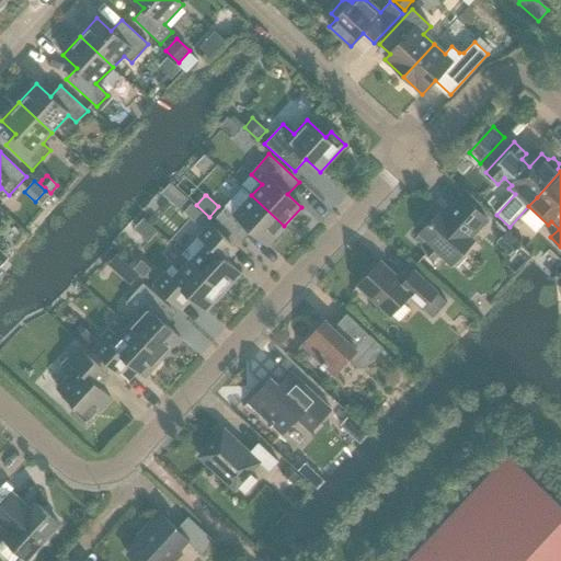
[(266,244),(284,226),(251,195),(240,207),(232,199),(216,218),(242,242),(253,231),(266,244)]
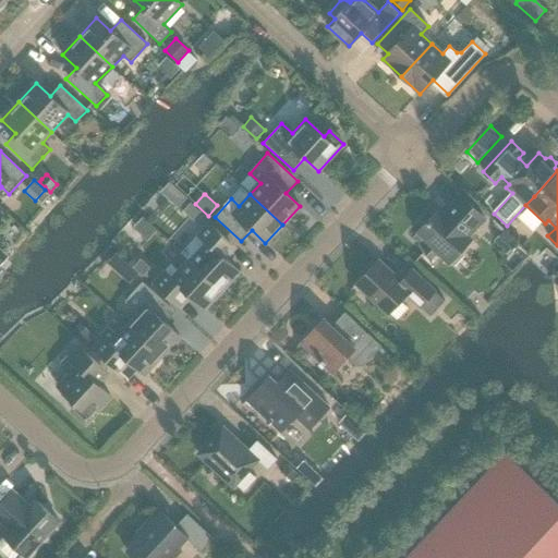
[(444,214),(439,209),(417,233),(434,249),(433,250),(448,264),(471,240),(468,237),(484,219),(460,196),(444,214)]
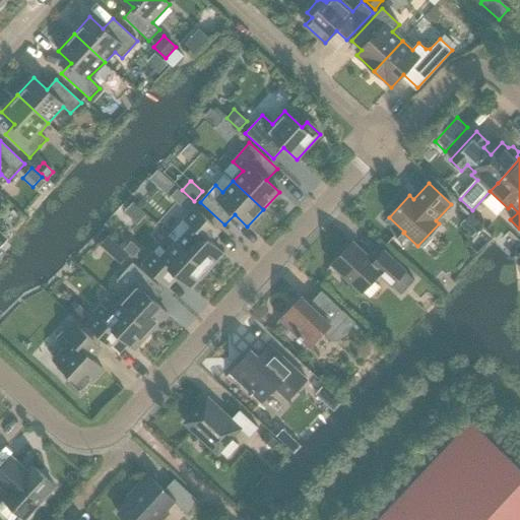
[(176,242),(207,270),(222,253),(210,241),(219,231),(194,208),(179,225),(186,232),(176,242)]
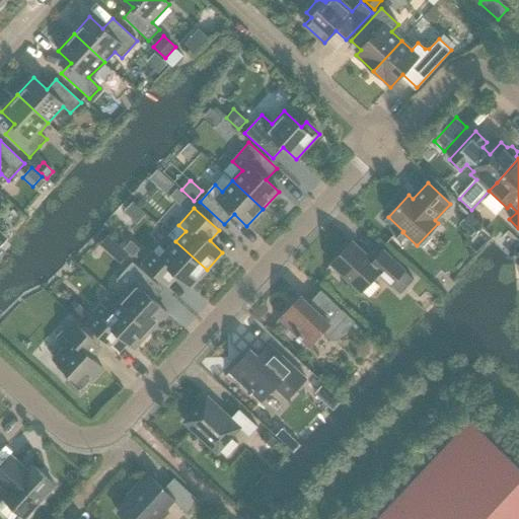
[(480,226),(468,214),(459,224),(471,235),(480,226)]
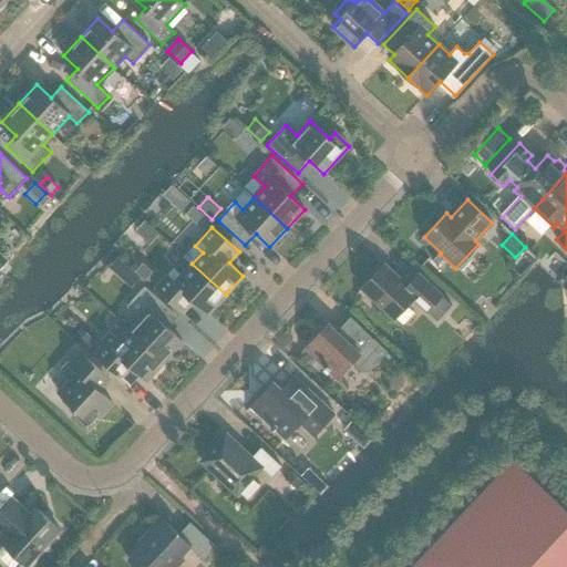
[(0,271),(0,272),(9,260),(0,251),(0,271)]
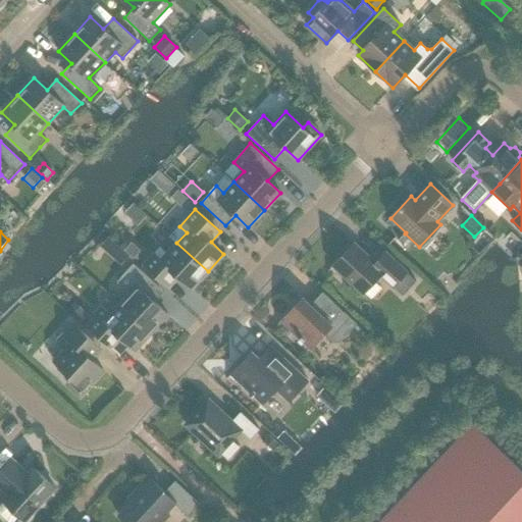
[(132,243),(126,248),(123,251),(133,260),(141,251),(132,243)]
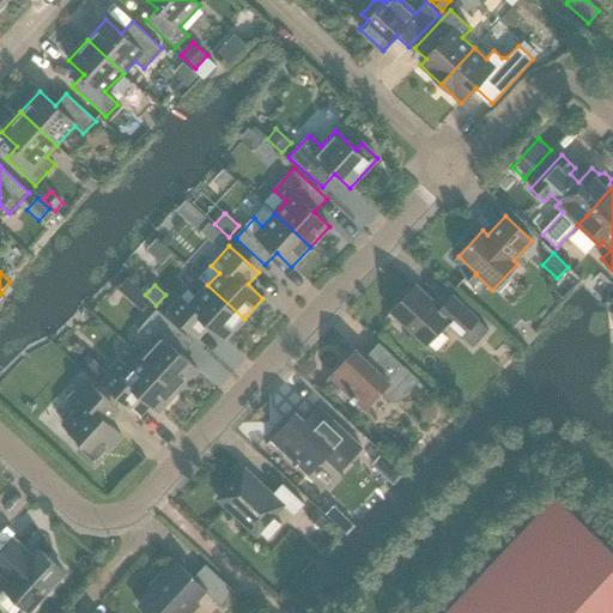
[(225,339),(244,319),(207,285),(196,298),(188,290),(169,310),(199,338),(210,326),(225,339)]
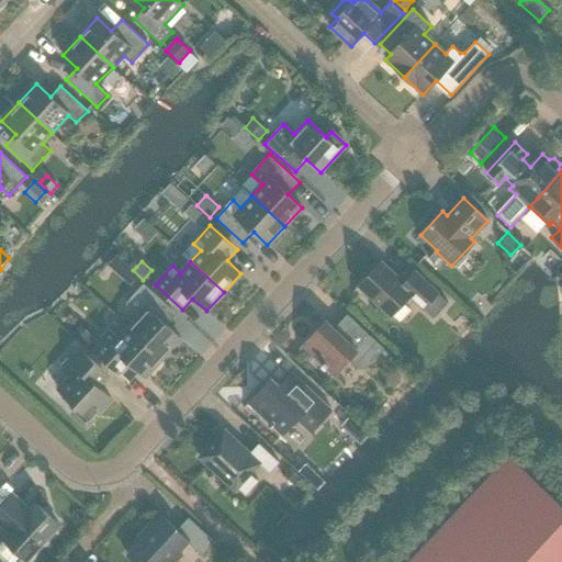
[(404,283),(381,261),(358,288),(390,317),(409,298),(423,310),(438,293),(415,271),(404,283)]
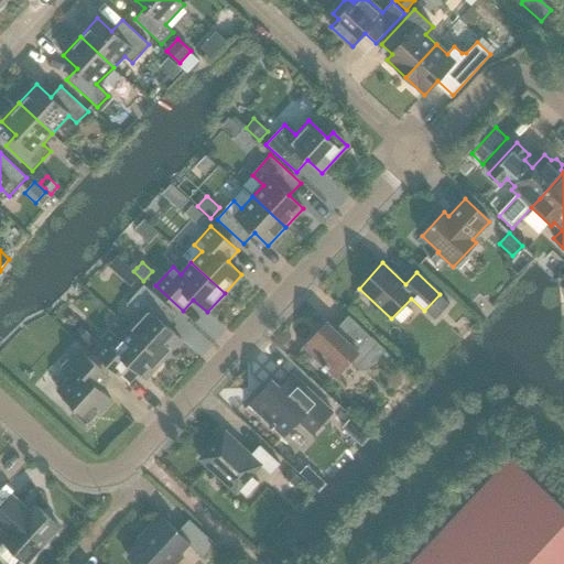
[(129,272),(123,278),(131,285),(139,277),(133,271),(131,269),(129,272)]
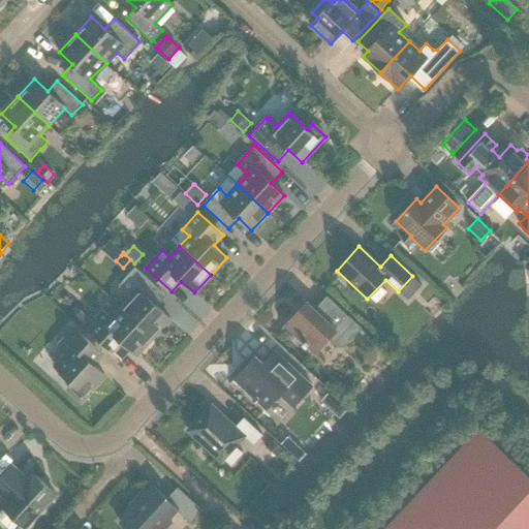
[(122,309),(153,337),(170,318),(157,307),(166,297),(135,268),(119,285),(131,298),(122,309)]
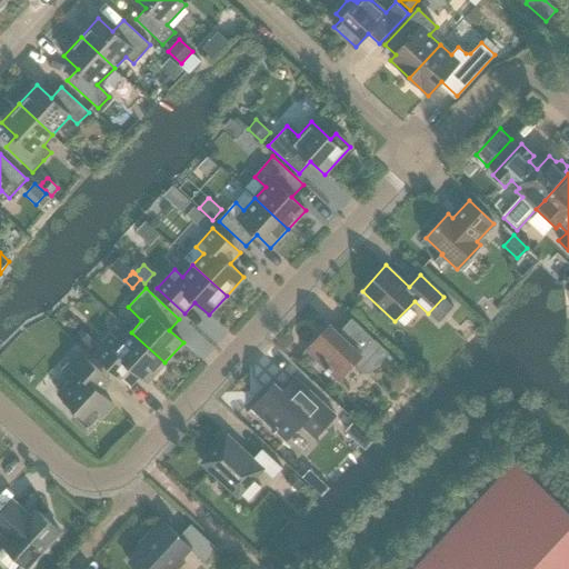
[(339,332),(330,325),(306,350),(338,380),(355,363),(365,373),(370,373),(389,353),(351,319),(339,332)]
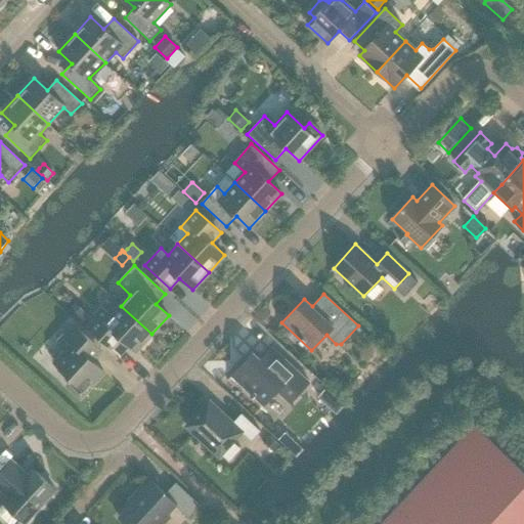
[(75,303),(67,311),(68,312),(76,320),(78,317),(84,311),(76,303),(75,303)]
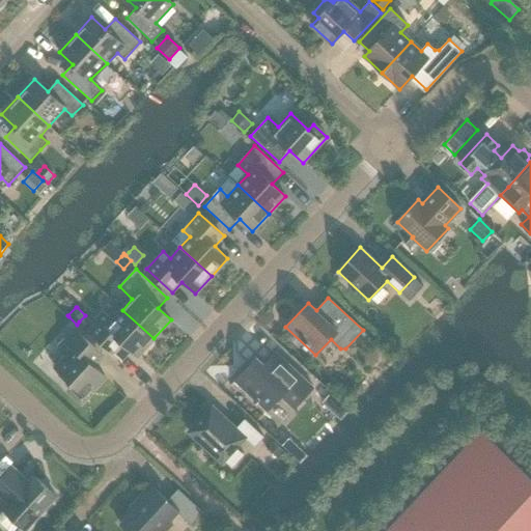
[(154,338),(122,310),(113,319),(103,310),(95,318),(99,320),(89,331),(114,355),(123,344),(137,357),(154,338)]
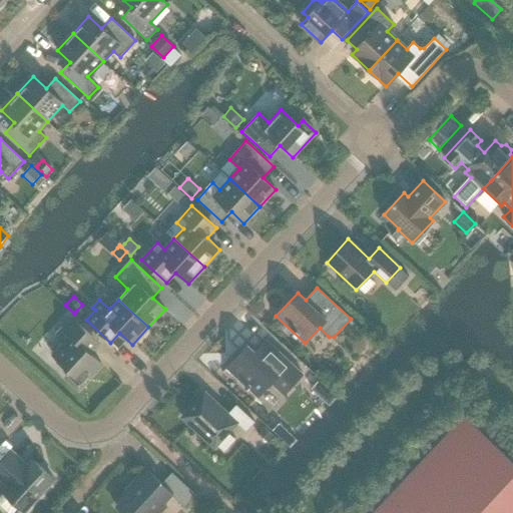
[(73,320),(69,324),(66,321),(55,333),(55,338),(63,345),(53,356),(70,372),(65,377),(78,389),(101,364),(88,353),(98,342),(73,320)]
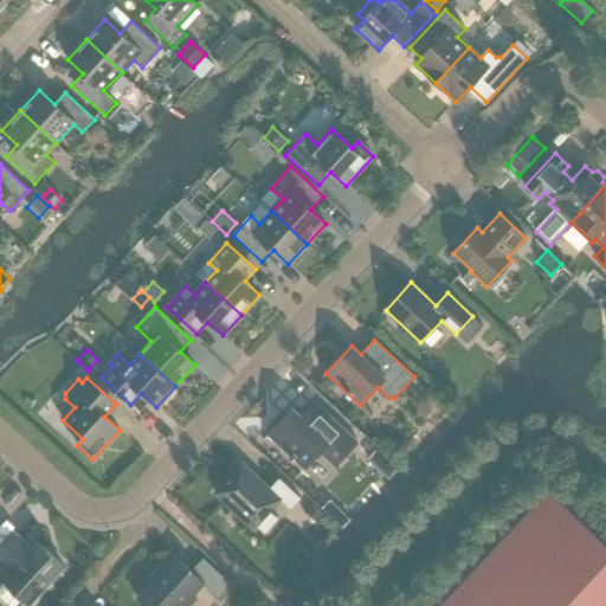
[(315,403),(302,417),(294,408),(269,434),(305,469),(321,452),(331,463),(339,463),(358,443),(315,403)]
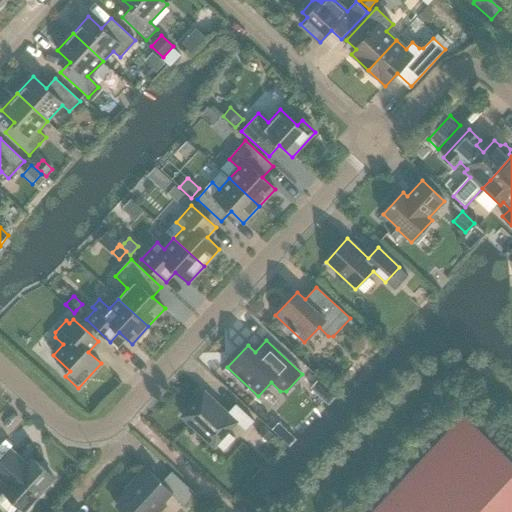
[(311,387),(310,388),(313,390),(328,405),(335,397),(318,381),(317,381),(317,382),(315,384),(313,386),(312,386),(312,387),(311,387)]
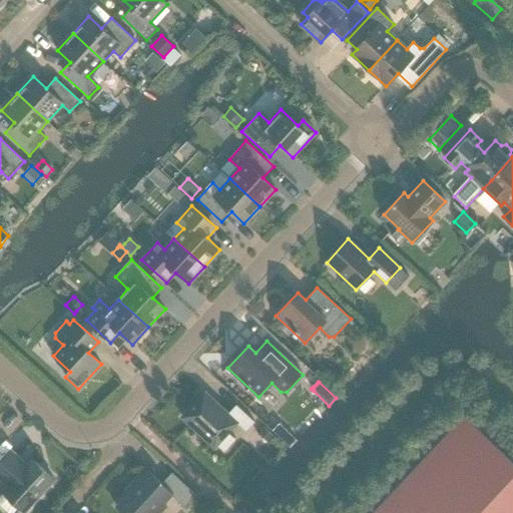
[(205,394),(183,418),(214,447),(236,423),(246,432),(255,423),(236,405),(228,415),(205,394)]
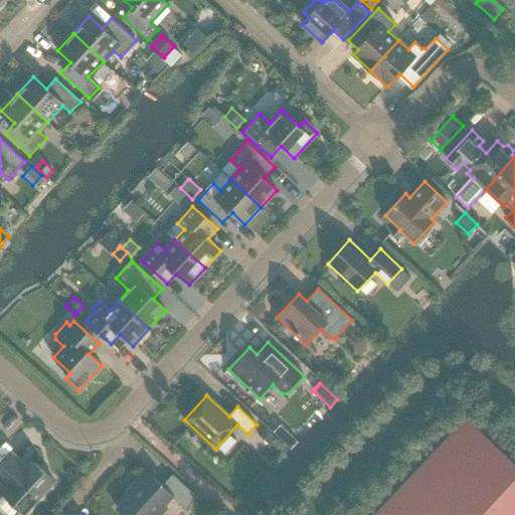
[(514,514),(514,460),(468,416),(375,514),(514,514)]
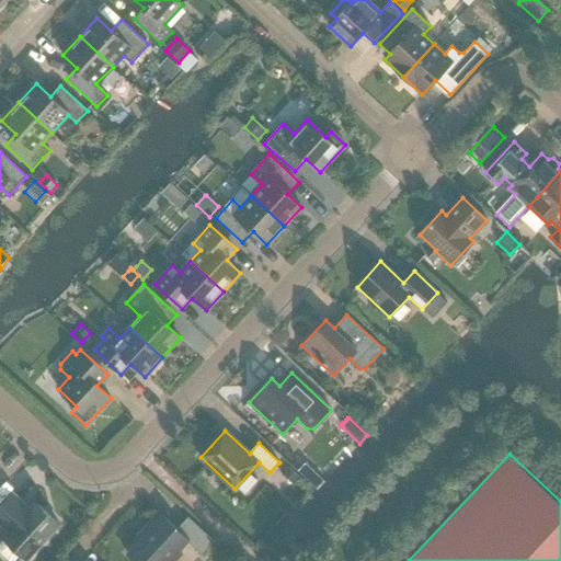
[(289,467),(285,472),(282,474),(294,484),(300,477),(289,467)]
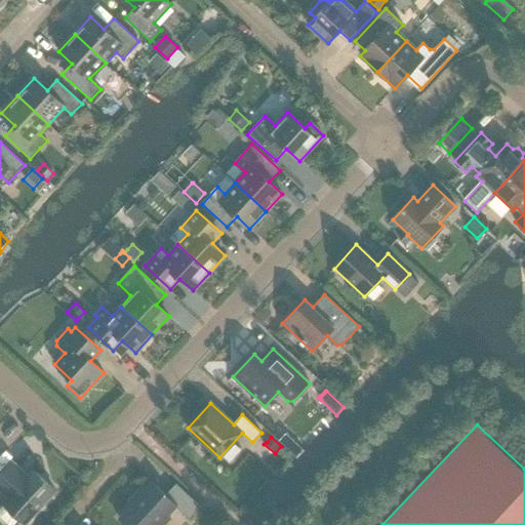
[(55,491),(33,471),(27,478),(22,474),(24,473),(11,461),(0,473),(0,489),(8,497),(3,503),(4,505),(0,509),(0,516),(8,524),(14,524),(18,519),(26,524),(55,491)]
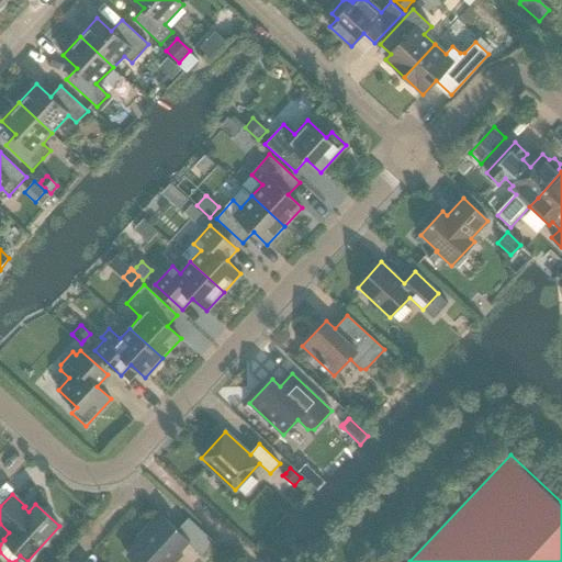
[(180,552),(189,543),(202,555),(214,542),(189,518),(178,530),(159,514),(146,528),(149,531),(127,554),(135,561),(176,561),(182,555),(180,552)]
